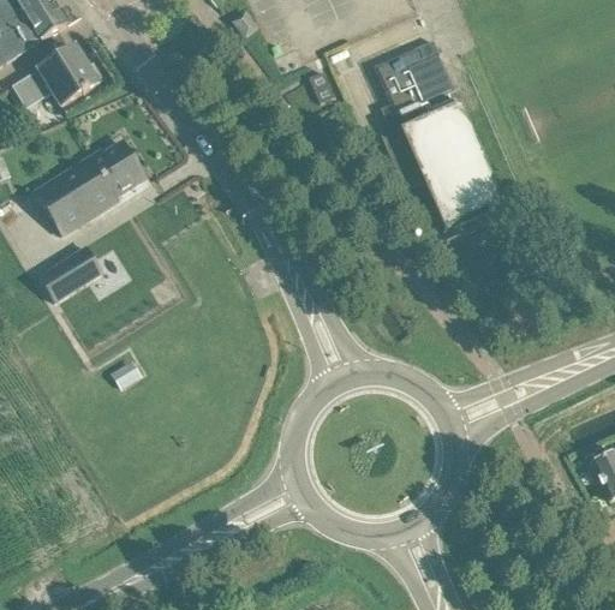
[(54,1),(53,0),(0,0),(0,64),(48,36),(69,24),(59,10),(67,5),(65,0),(55,0),(54,1)]
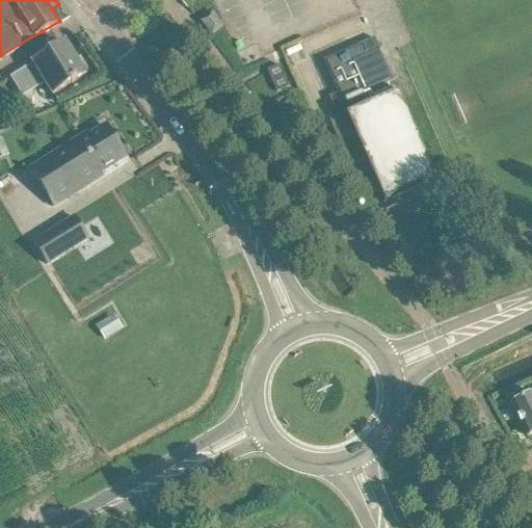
[(222,23),(212,9),(202,18),(212,31),(222,23)]
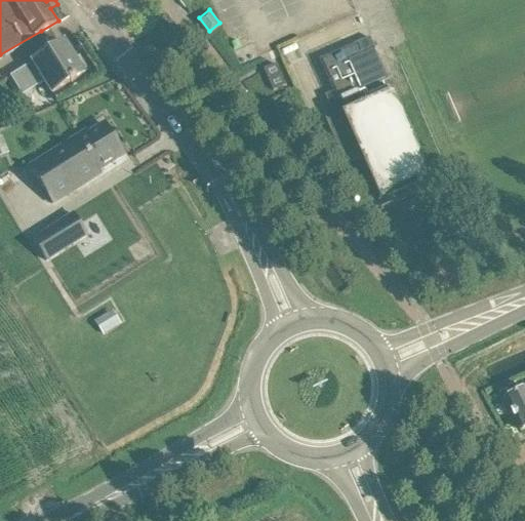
[(431,173),(394,88),(380,93),(375,82),(389,77),(369,34),(319,56),(333,88),(325,92),(334,114),(326,118),(346,161),(361,154),(379,195),(431,173)]
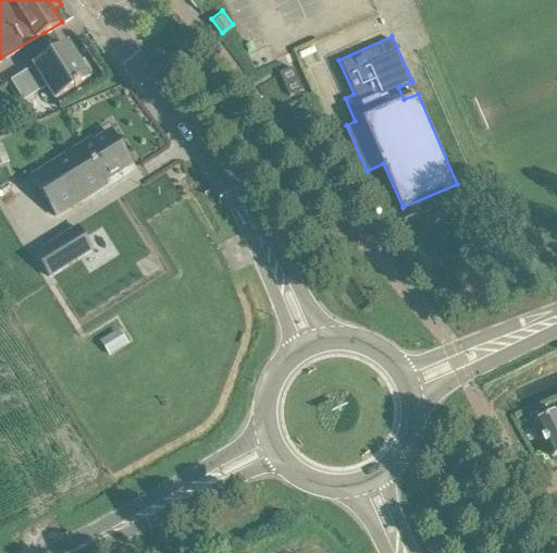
[(79,60),(69,41),(11,77),(21,94),(37,84),(39,87),(47,83),(56,97),(75,85),(75,86),(81,83),(79,82),(89,75),(87,71),(91,69),(84,58),(79,60)]
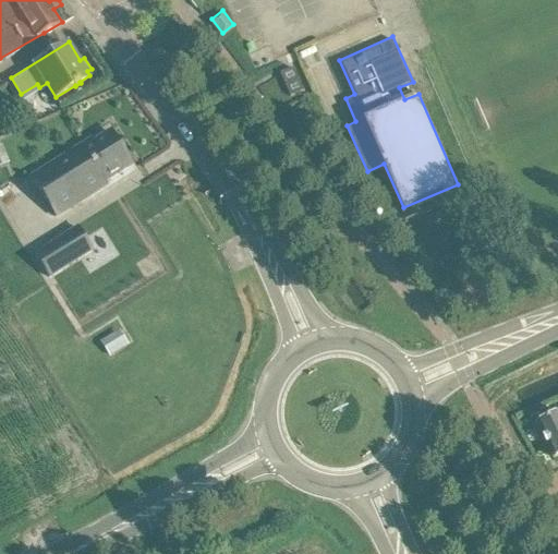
[(303,87),(294,64),(280,71),(290,93),(303,87)]
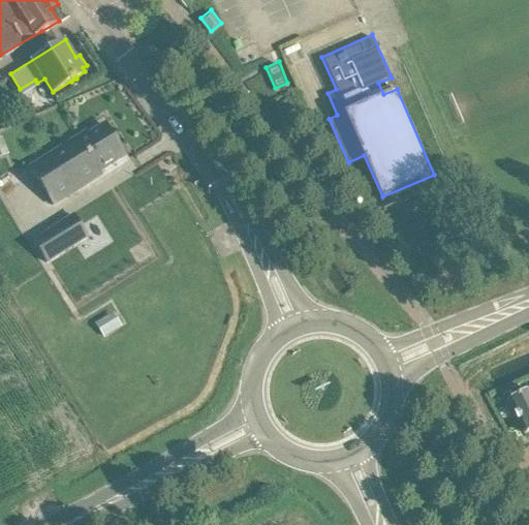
[(125,153),(105,122),(81,137),(79,134),(30,164),(53,202),(101,172),(100,168),(125,153)]
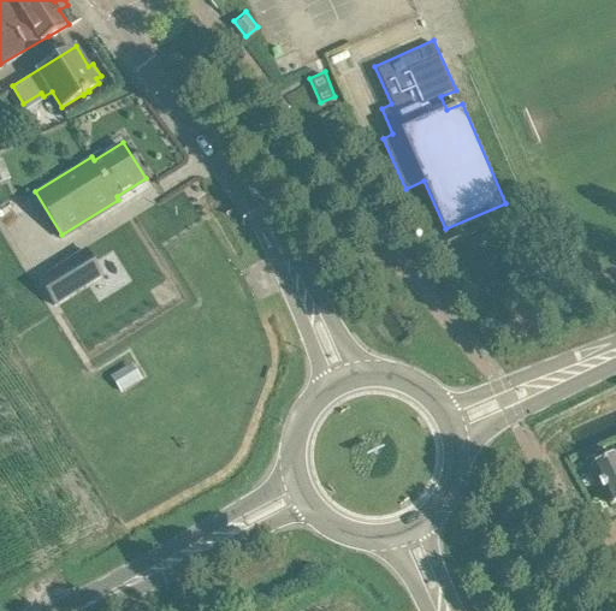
[(3,155),(0,155),(0,178),(11,175),(3,155)]
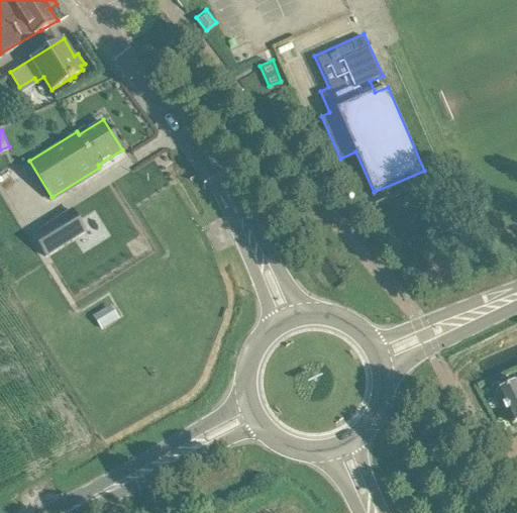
[(73,208),(32,232),(45,253),(86,228),(73,208)]
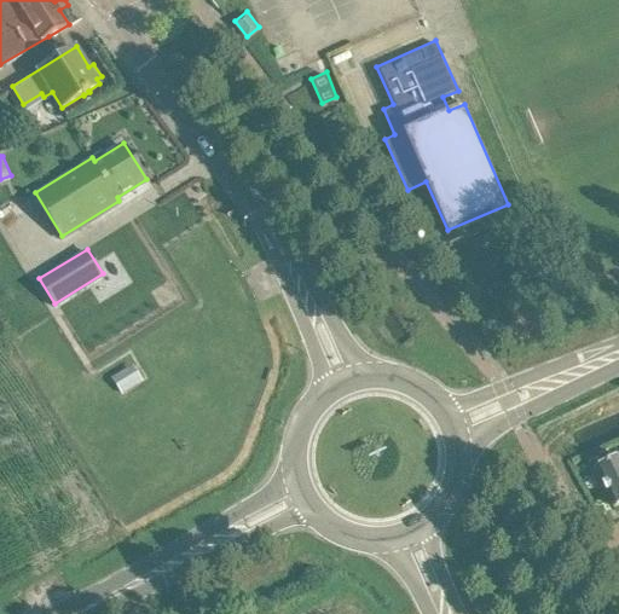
[(618,453),(594,465),(595,468),(596,468),(613,503),(614,505),(618,502),(618,453),(618,455),(618,453)]
